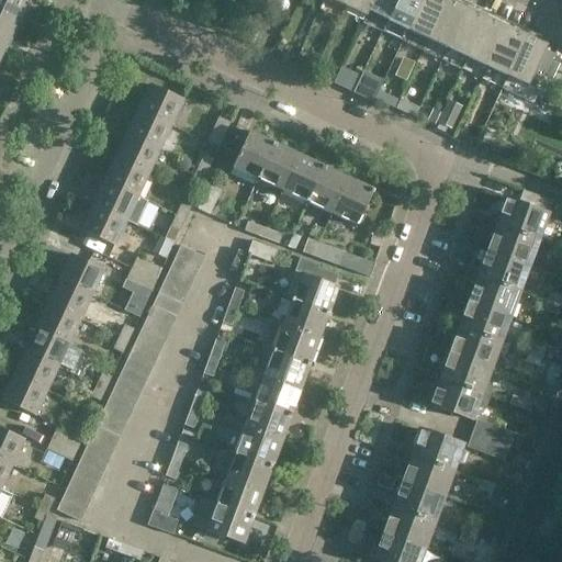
[(0,0),(0,13),(17,22),(26,0),(0,0)]
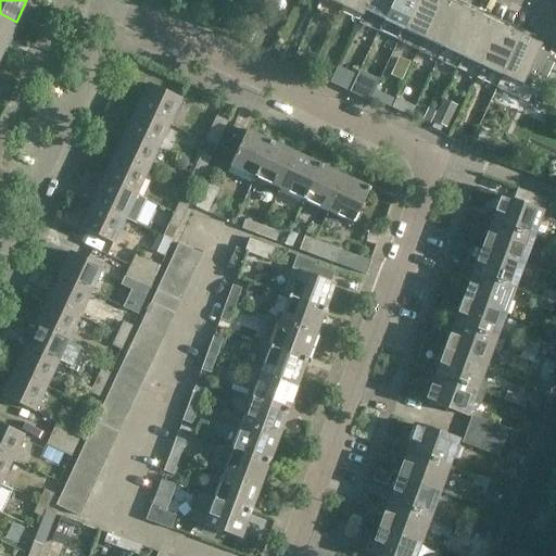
[(342,0),(340,7),(361,16),(363,11),(367,0),(342,0)]
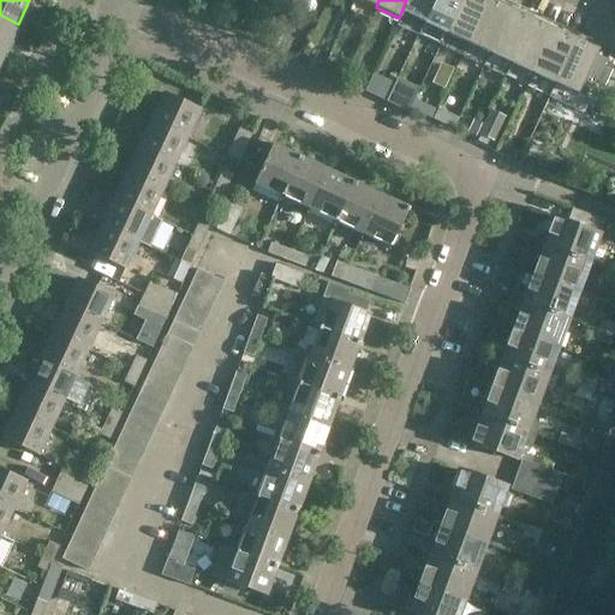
[(434,0),(406,0),(401,12),(424,23),(434,0)]
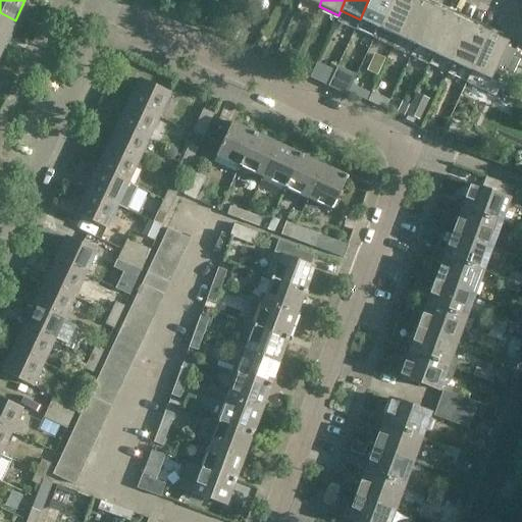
[(356,29),(373,37),(377,28),(389,0),(368,0),(360,19),(356,29)]
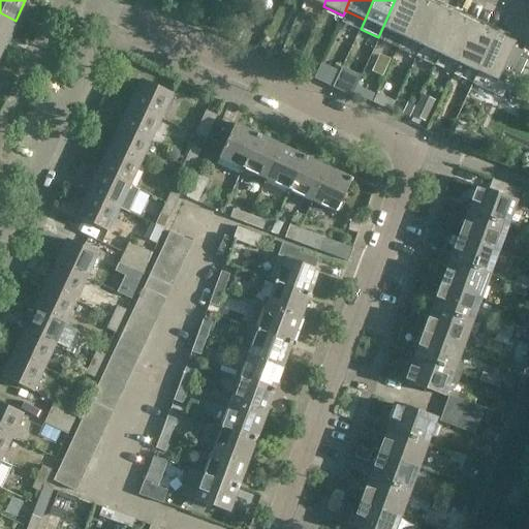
[(401,36),(417,0),(395,0),(382,28),(401,36)]
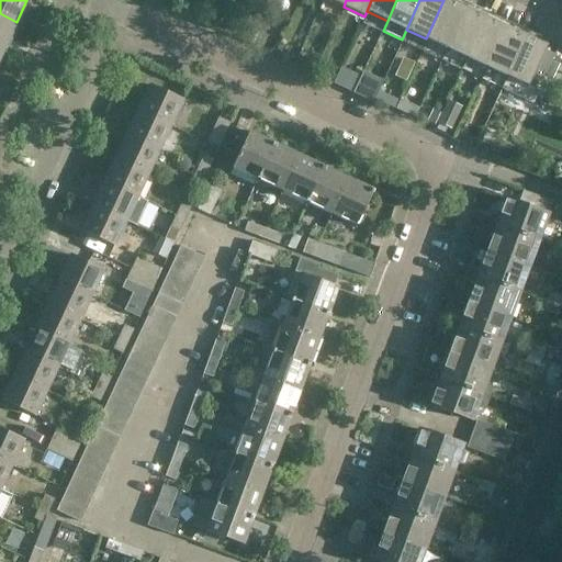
[(465,8),(450,0),(444,0),(426,38),(447,48),(465,8)]
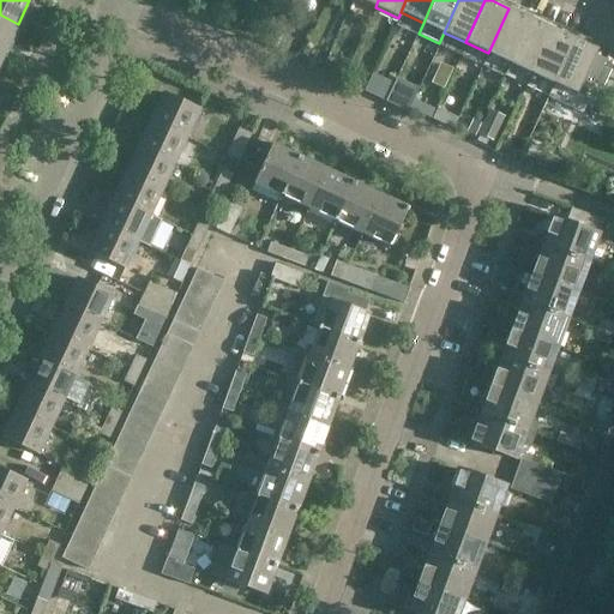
[(530,18),(509,8),(488,53),(509,62),(530,18)]
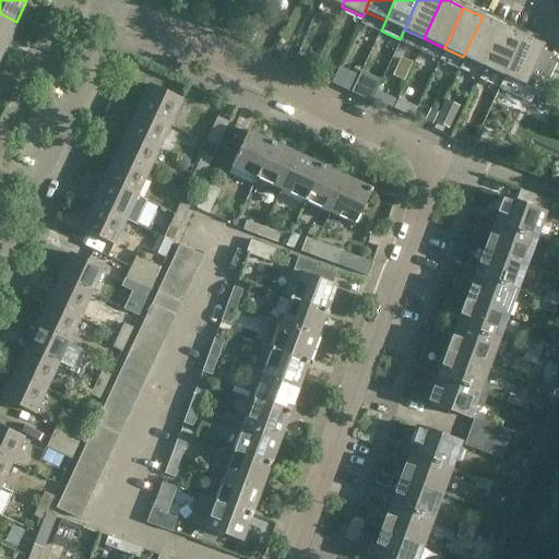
[(0,13),(0,44),(4,46),(16,22),(0,13)]
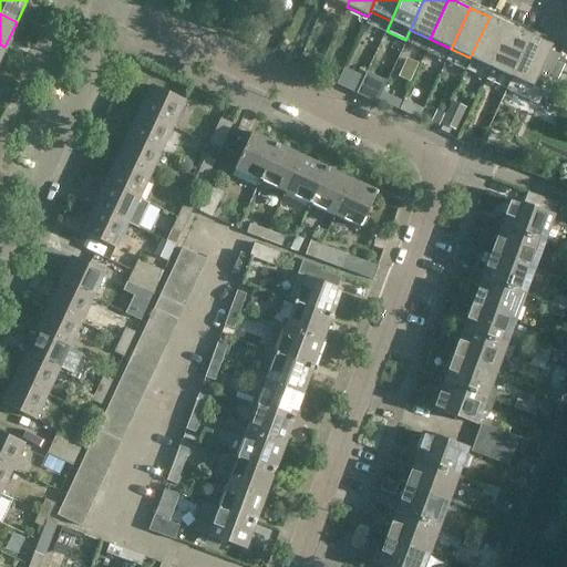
[(509,26),(490,17),(470,58),(491,68),(509,26)]
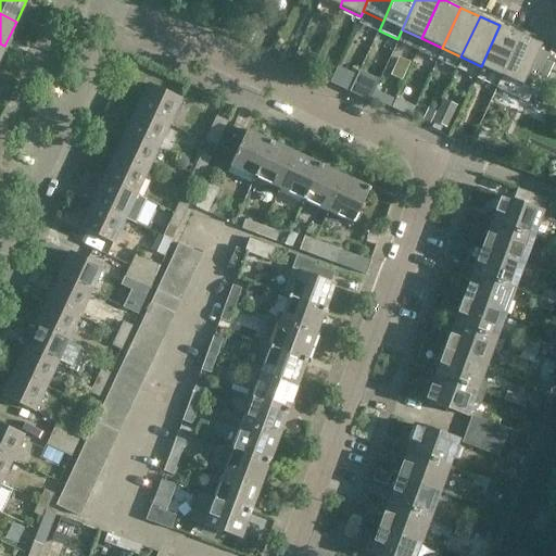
[(224,23),(219,30),(228,35),(232,26),(224,23)]
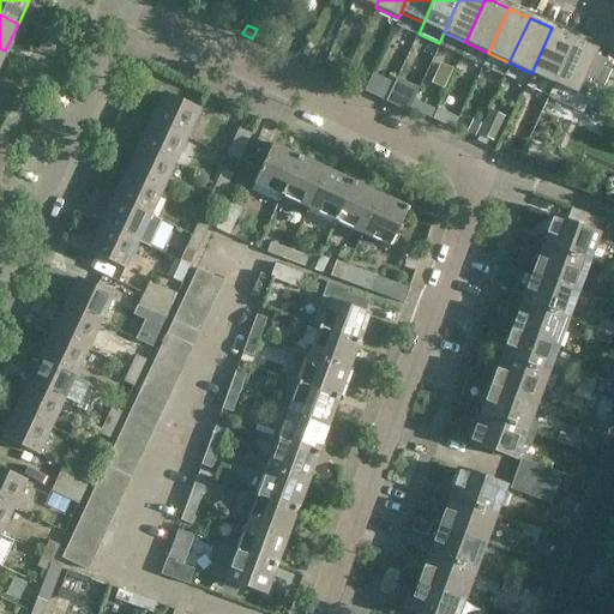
[(572,38),(552,28),(531,73),(552,83),(572,38)]
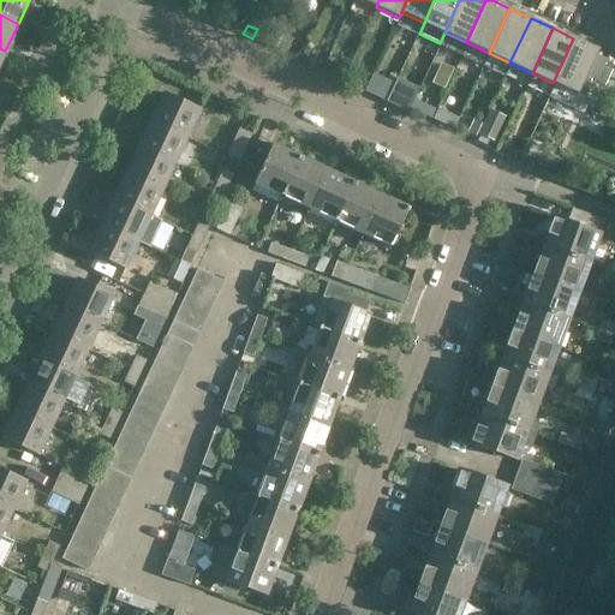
[(584,111),(589,100),(577,94),(589,69),(597,49),(573,39),(553,83),(548,94),(584,111)]
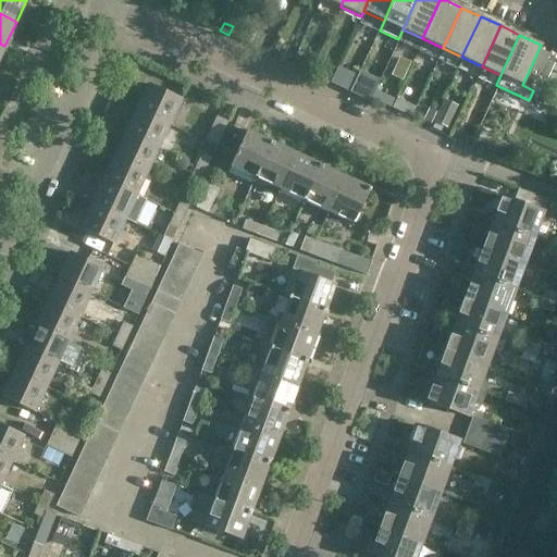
[(556,64),(548,61),(537,84),(548,88),(556,70),(556,64)]
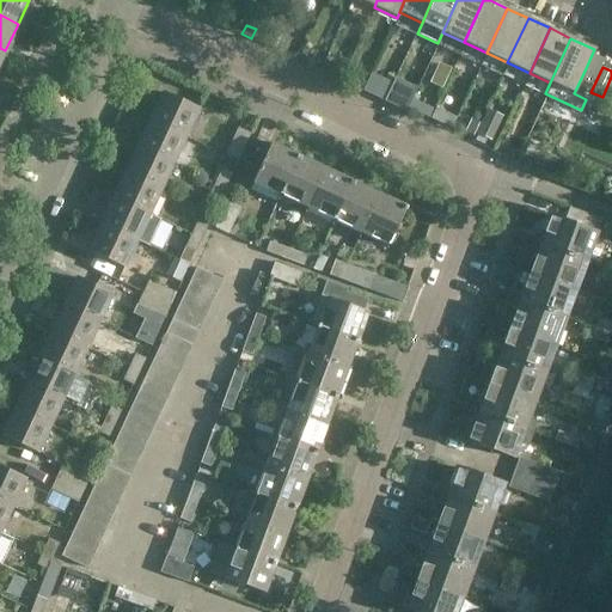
[(598,73),(586,68),(574,93),(586,99),(598,73)]
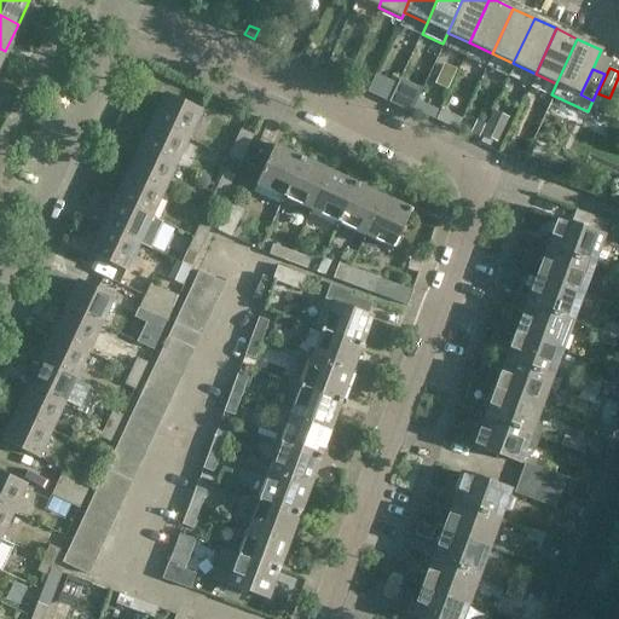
[(354,71),(350,80),(362,86),(366,77),(354,71)]
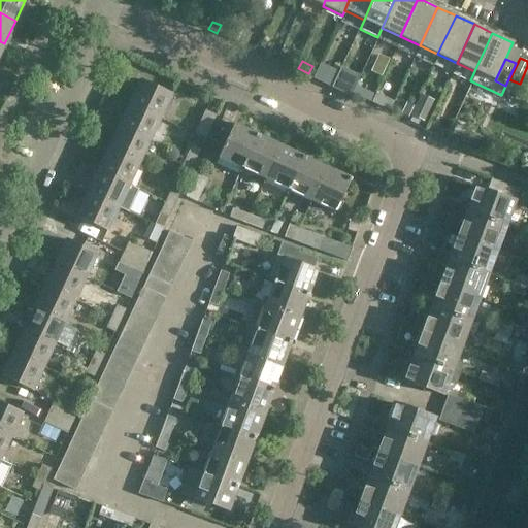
[(171,94),(140,79),(129,102),(160,118),(171,94)]
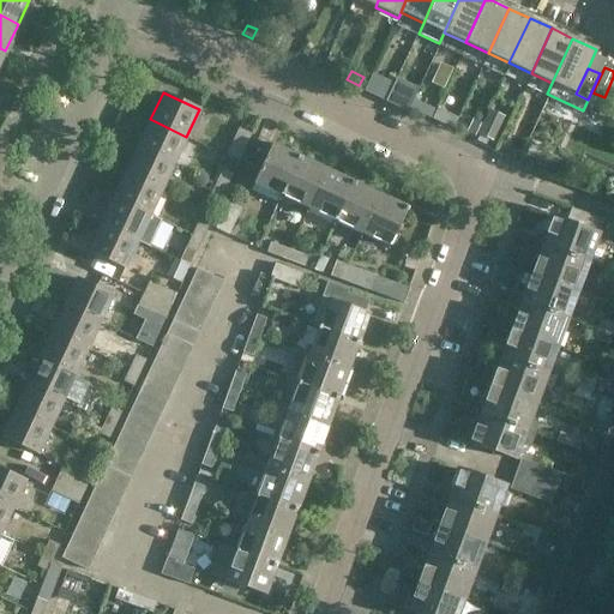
[(414,100),(409,109),(431,120),(435,109),(414,100)]
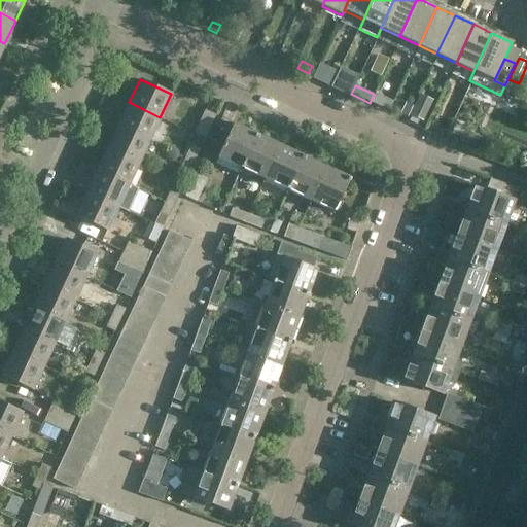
[(375,94),(371,103),(387,110),(391,102),(375,94)]
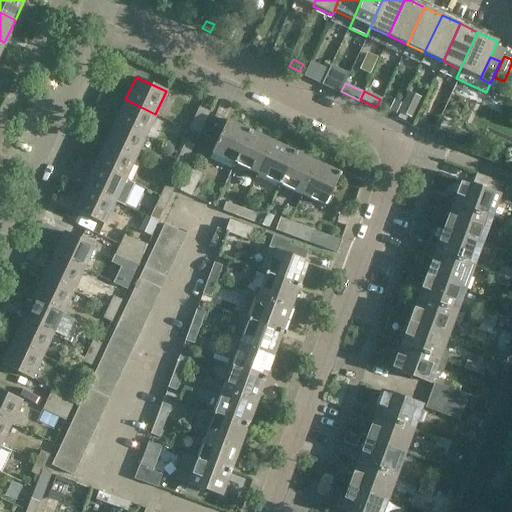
[(399,113),(396,118),(404,121),(406,117),(409,118),(418,100),(406,94),(397,112),(399,113)]
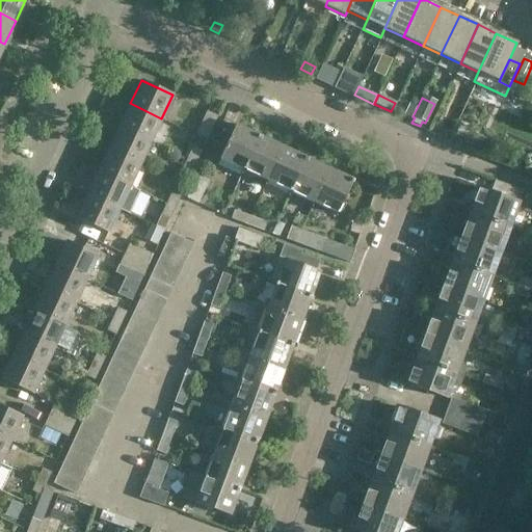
[(120,127),(151,141),(161,118),(130,103),(120,127)]
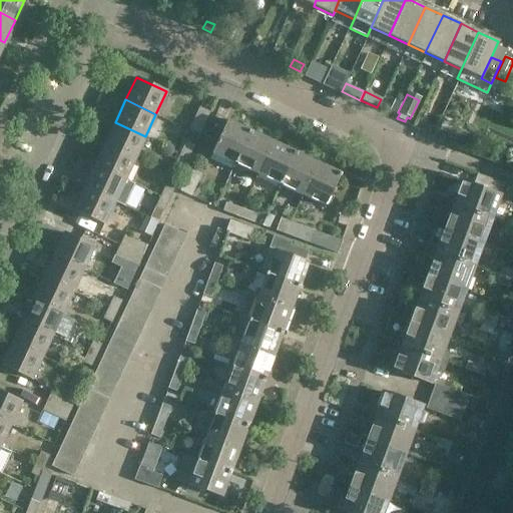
[(394,100),(389,111),(396,114),(401,103),(394,100)]
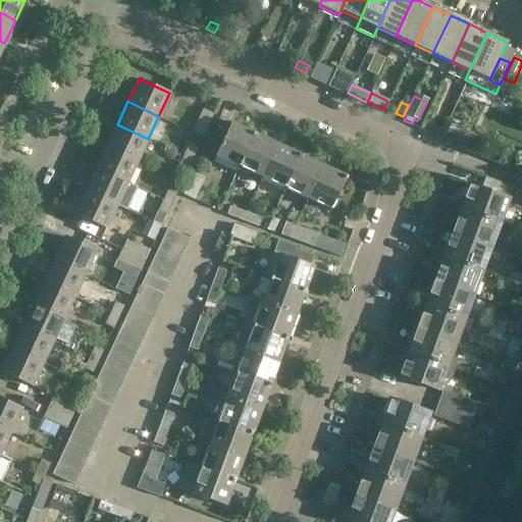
[(203,108),(192,132),(202,137),(213,113),(203,108)]
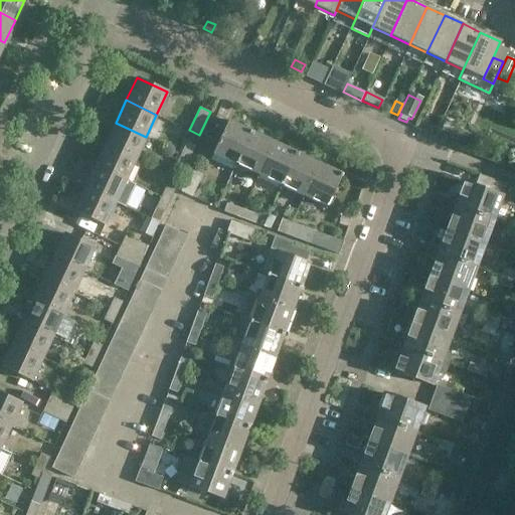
[(250,131),(227,120),(212,153),(235,164),(250,131)]
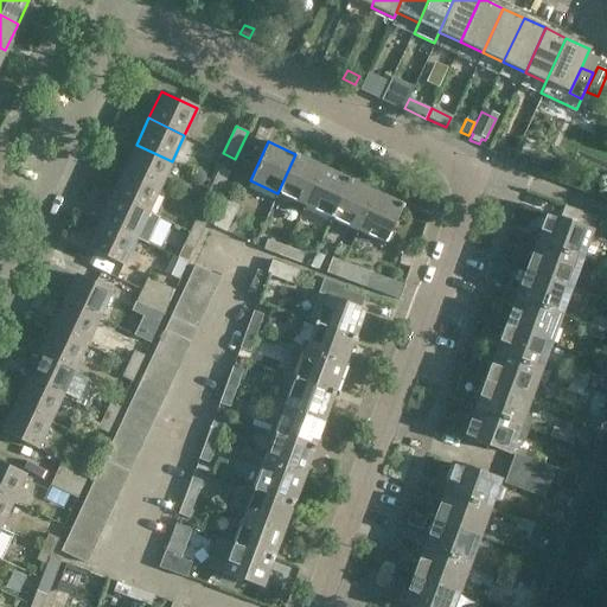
[(123,171),(159,187),(172,161),(136,145),(123,171)]
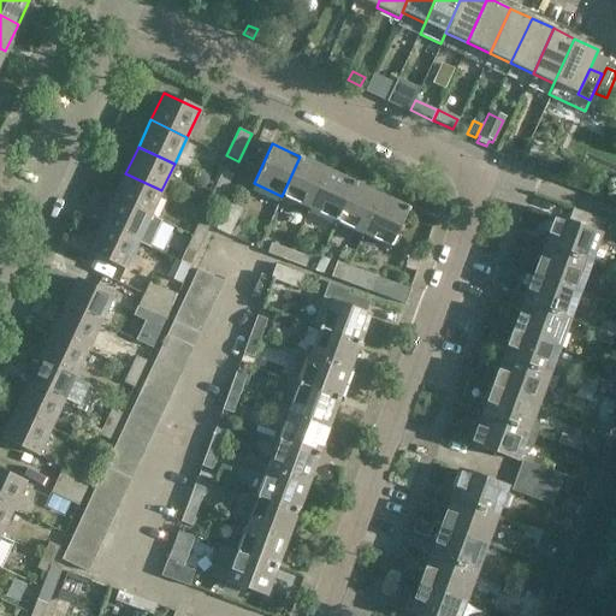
[(509,152),(505,158),(516,163),(521,153),(515,149),(509,152)]
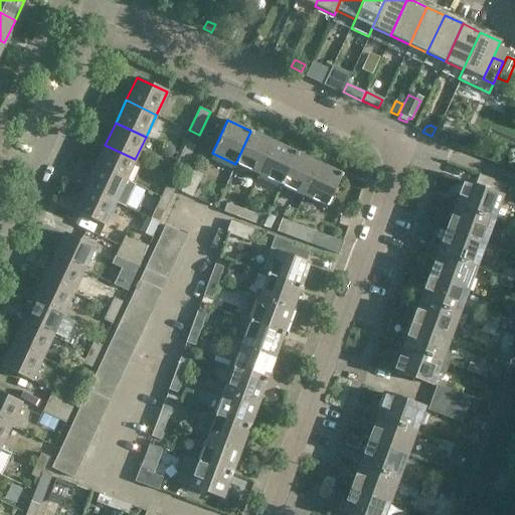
[(235,164),(232,169),(241,173),(244,168),(258,174),(273,142),(250,131),(235,164)]
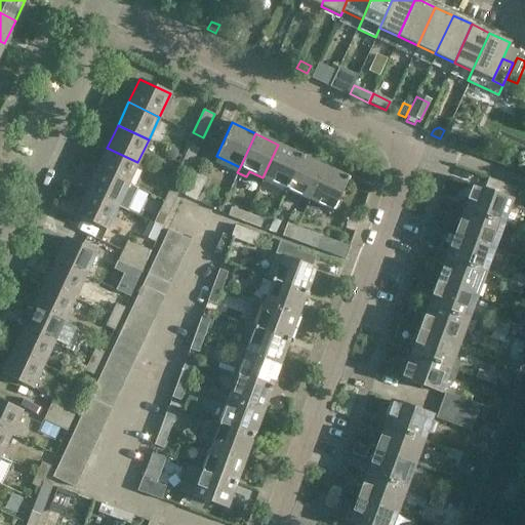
[(190,145),(185,156),(193,160),(198,149),(190,145)]
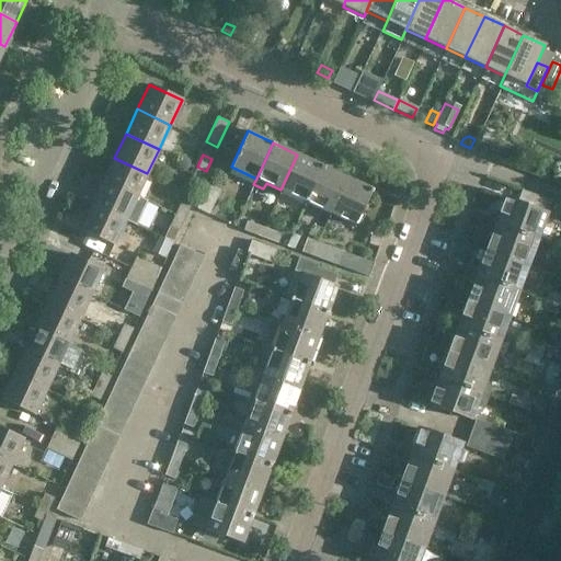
[(281,190),(306,202),(322,165),(297,155),(281,190)]
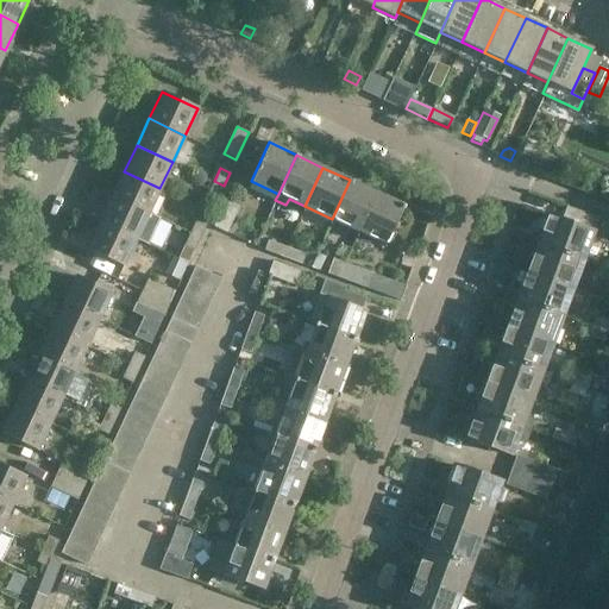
[(112,196),(148,213),(159,188),(124,171),(112,196)]
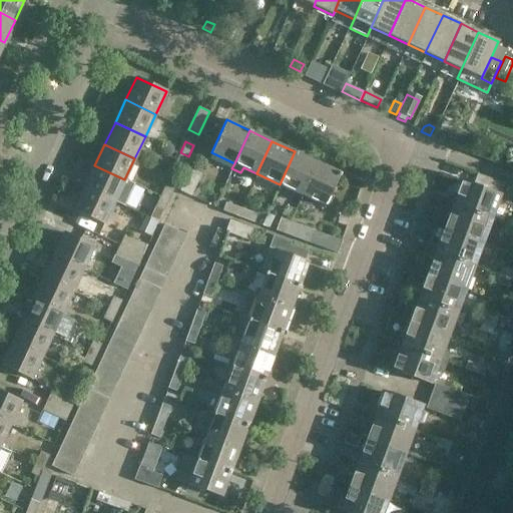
[(280,184),(302,194),(317,162),(295,151),(280,184)]
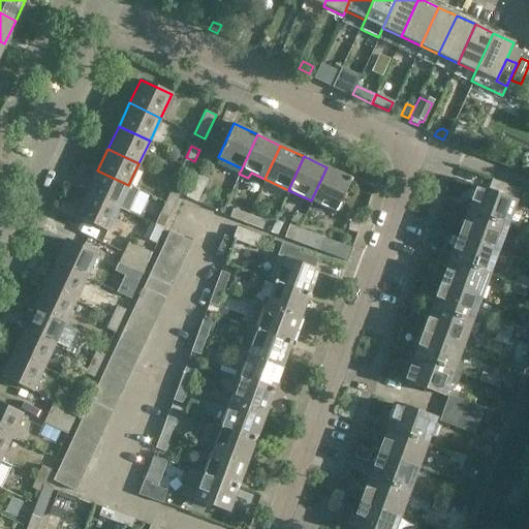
[(194,161),(186,157),(181,168),(189,173),(194,161)]
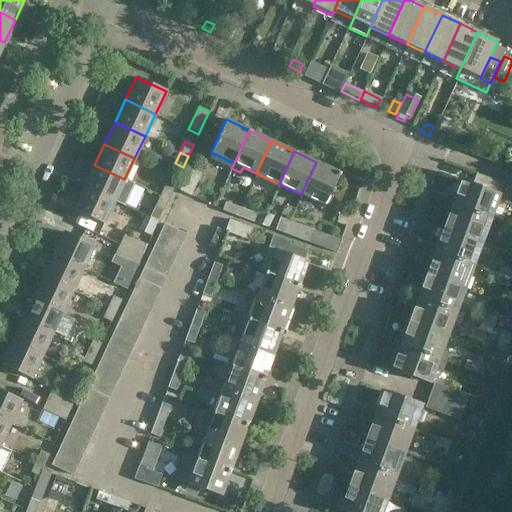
[(316,162),(301,194),(325,205),(340,173),(316,162)]
